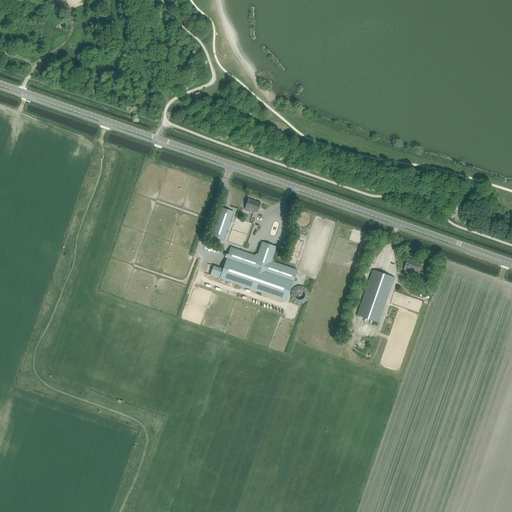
[(261,203),(248,199),(245,209),(257,213),(261,203)]
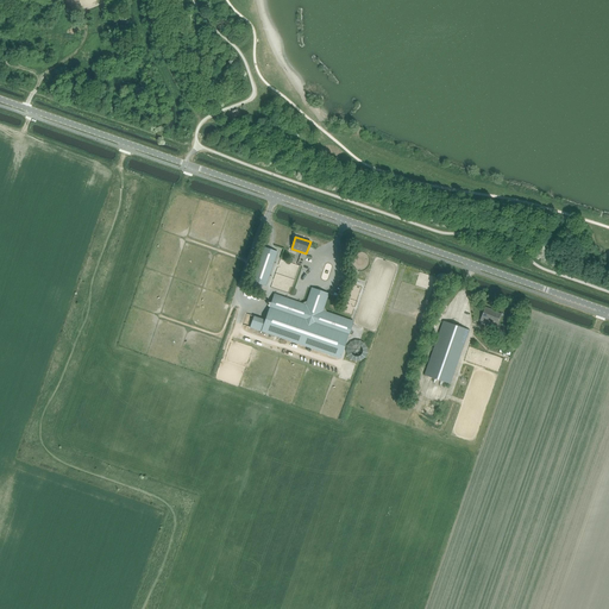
[(276,252),(264,248),(252,282),(265,286),(276,252)]
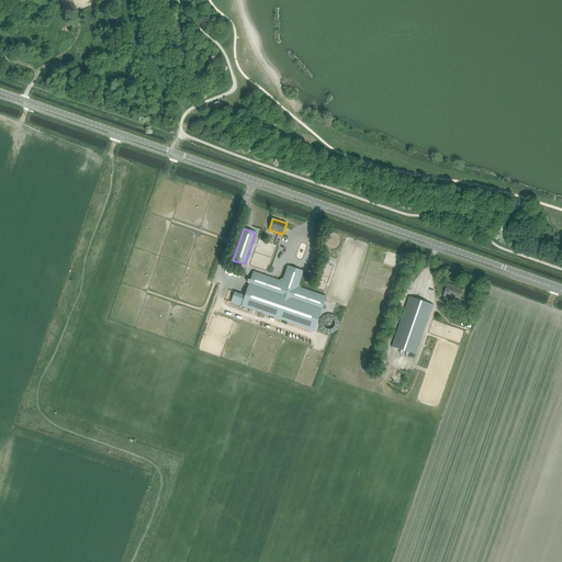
[(326,248),(328,249),(332,250),(335,249),(338,248),(339,245),(340,243),(340,239),(339,237),(337,235),(334,234),(332,233),(328,234),(326,235),(324,237),(323,240),(323,243),(324,246),(326,248)]
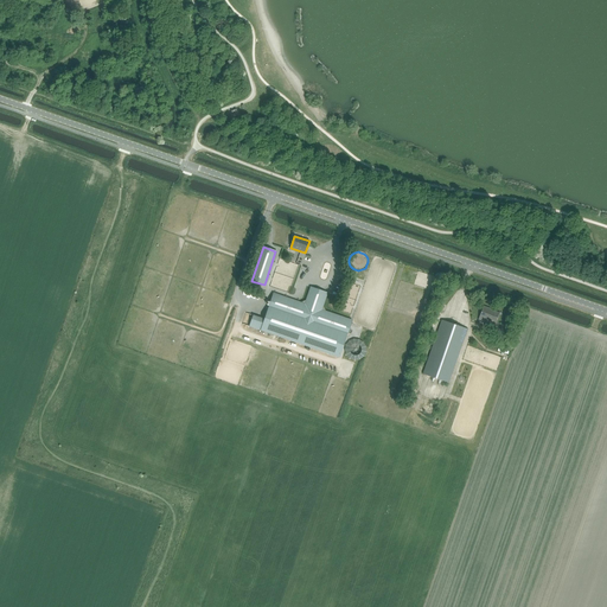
[(261,331),(283,338),(339,358),(347,333),(352,321),(325,312),(321,305),(325,293),(313,288),(308,300),(301,304),(273,294),(264,319),(261,331)]
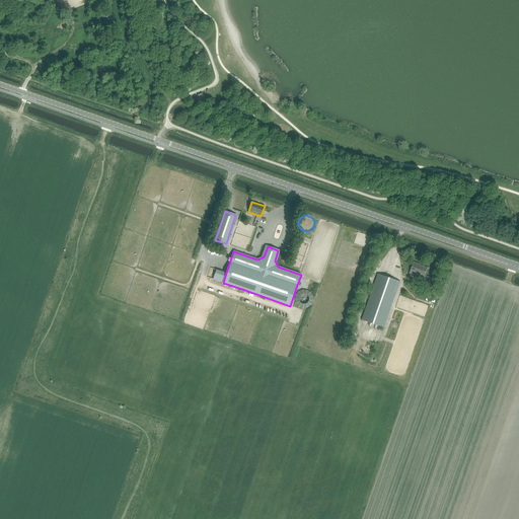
[(424,279),(428,268),(418,264),(414,262),(411,271),(418,273),(416,276),(424,279)]
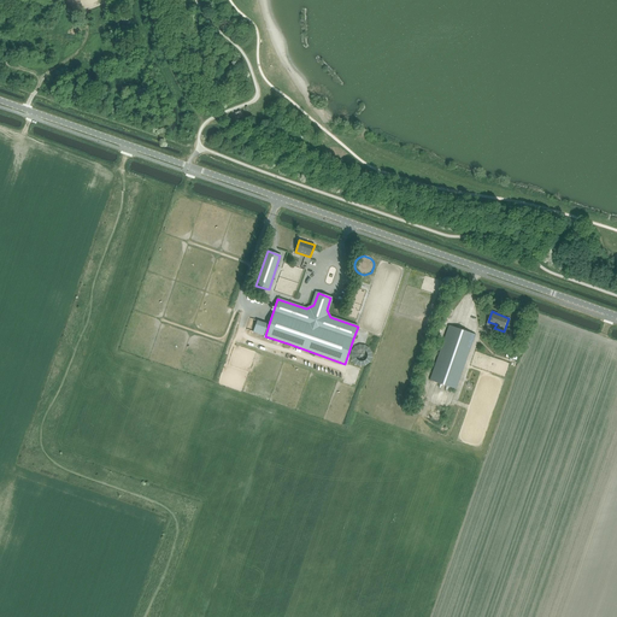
[(430,381),(457,391),(476,335),(450,325),(430,381)]
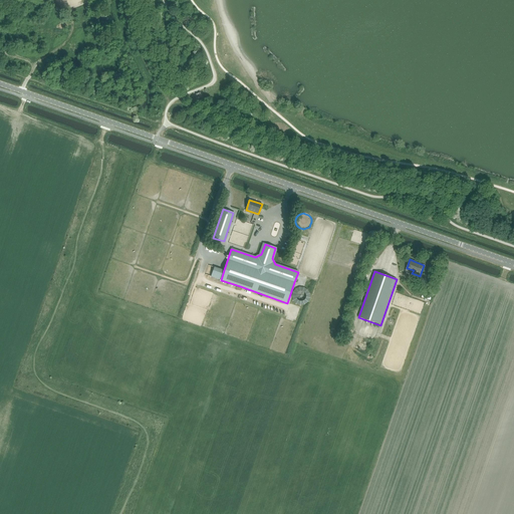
All buildings are outlined.
